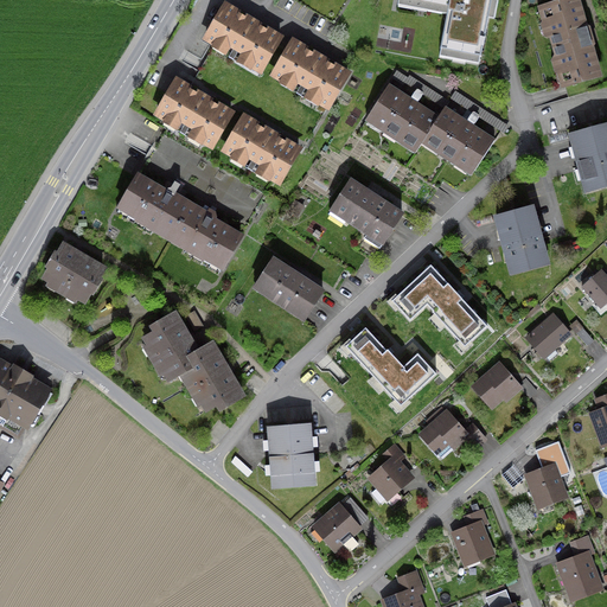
[(448,0),(443,32),(479,38),(485,0),(448,0)]
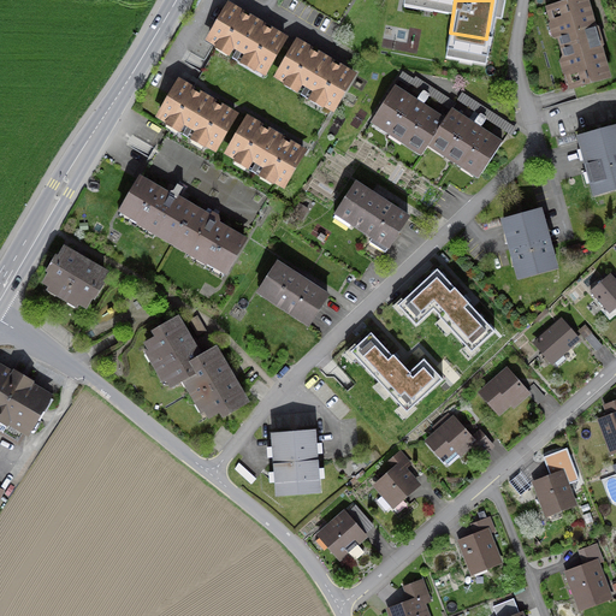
[(588,0),(570,0),(545,7),(570,92),(612,78),(588,0)]
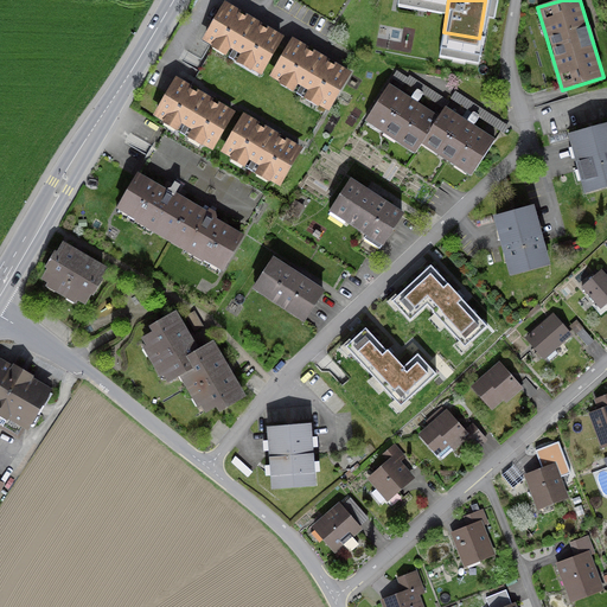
[(283,37),(224,2),(200,40),(261,76),(283,37)]
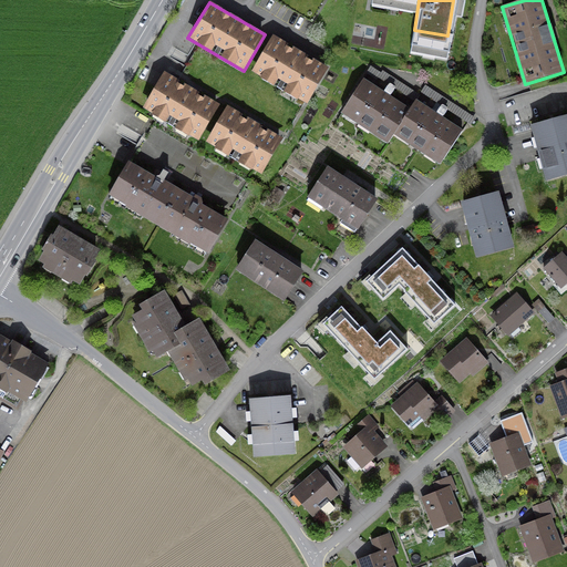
[(329,70),(272,35),(250,72),(308,106),(329,70)]
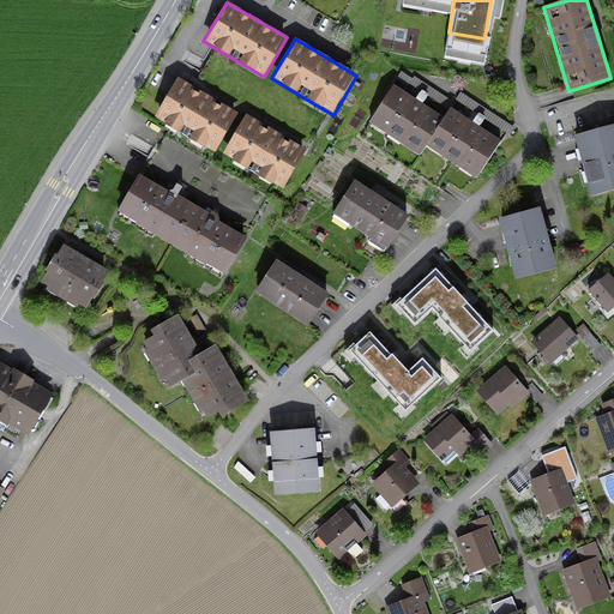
[(238,114),(178,79),(156,118),(215,152),(238,114)]
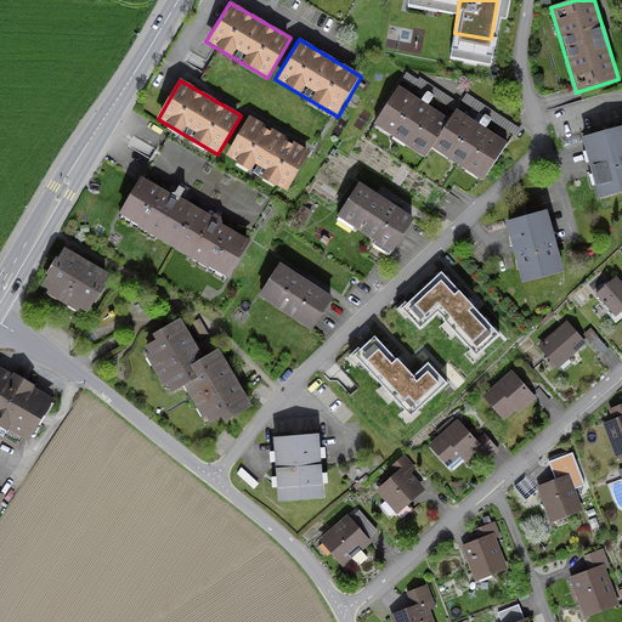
[(451,120),(399,86),(372,128),(424,162),(431,148),(451,120)]
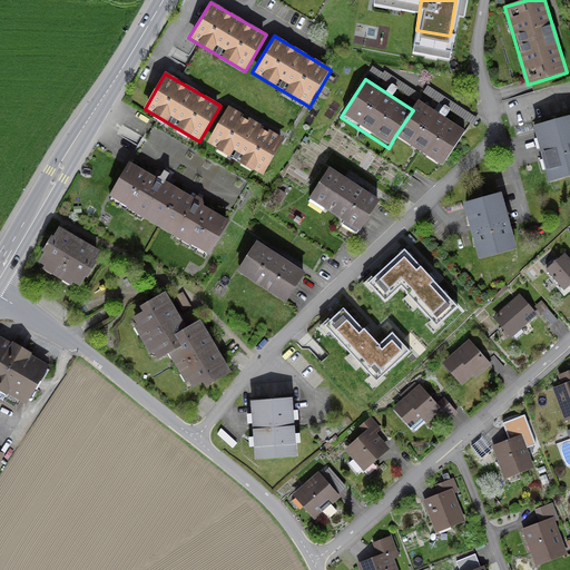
[(442,166),(464,131),(418,102),(413,110),(395,136),(442,166)]
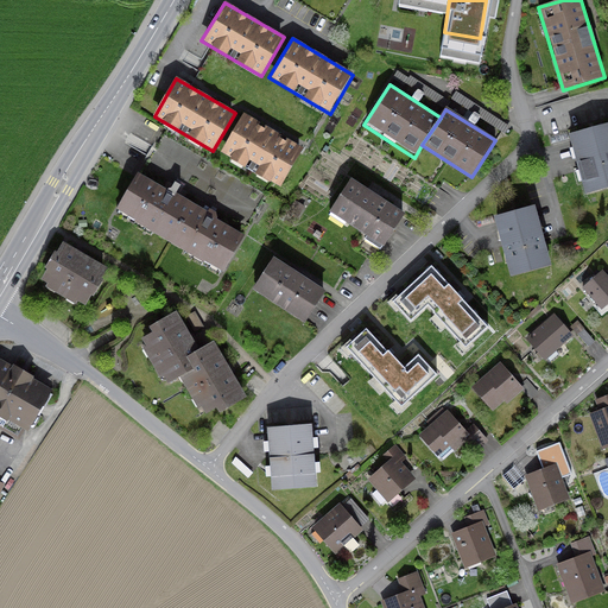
[(303,150),(244,115),(221,153),(282,188),(303,150)]
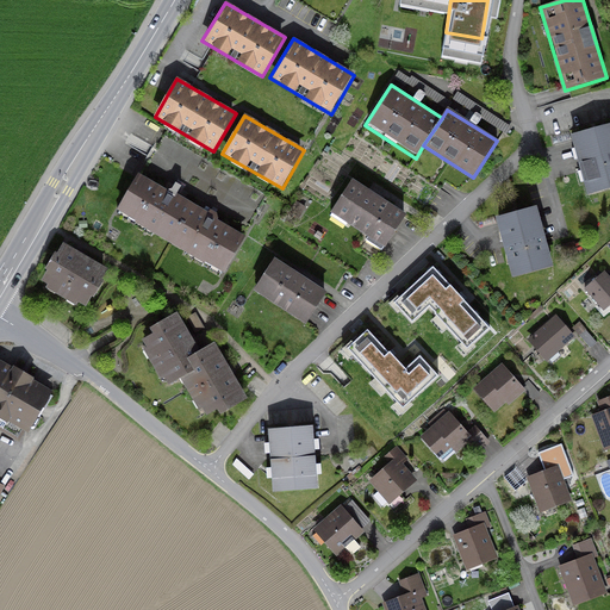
[(609,126),(571,138),(587,198),(609,191),(609,126)]
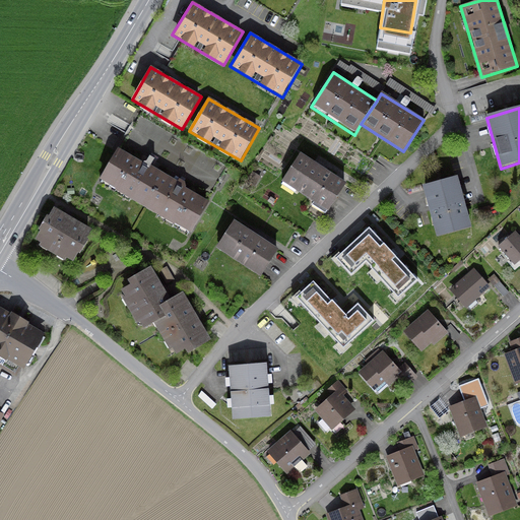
[(99,181),(145,207),(164,176),(117,149),(99,181)]
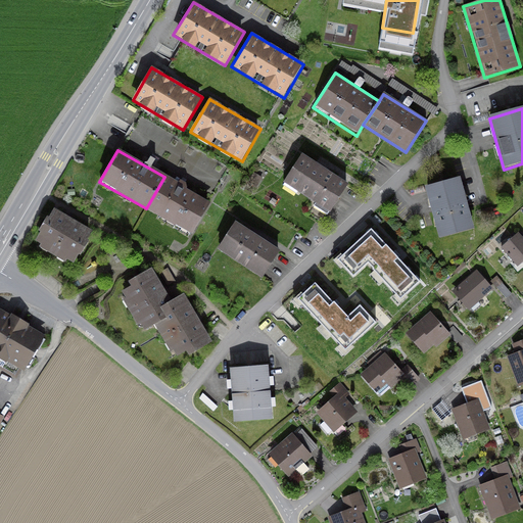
[(346,185),(302,155),(283,185),(327,214),(346,185)]
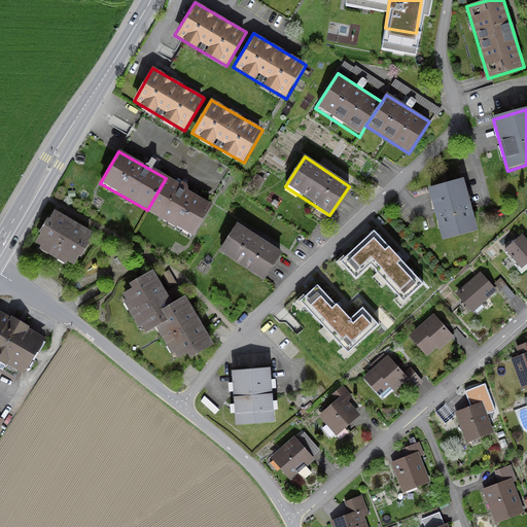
[(211,205),(166,178),(147,210),(194,236),(211,205)]
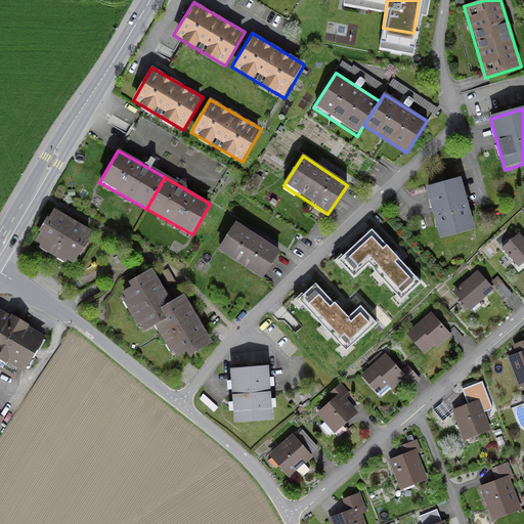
[(462,178),(426,187),(438,239),(474,231),(462,178)]
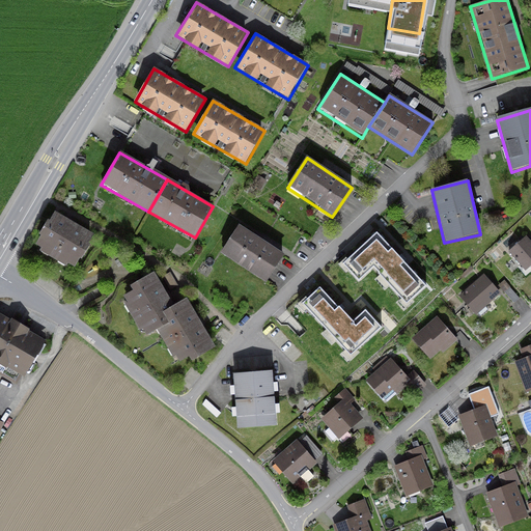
[(53,213),(34,245),(74,268),(92,234),(53,213)]
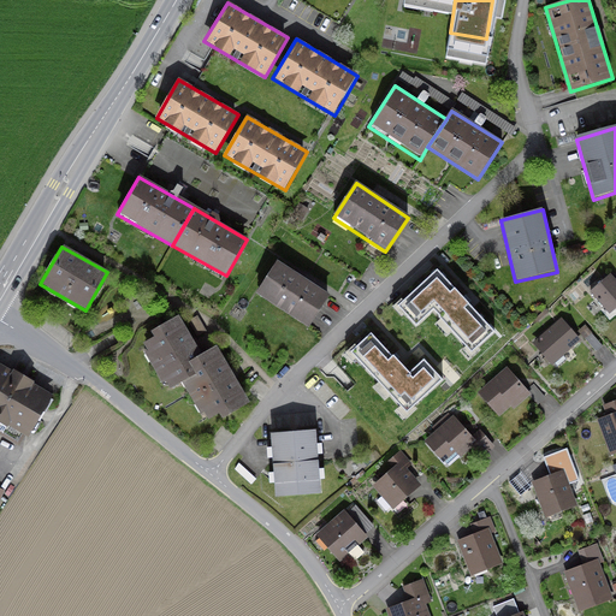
[(277,264),(255,296),(309,332),(331,300),(277,264)]
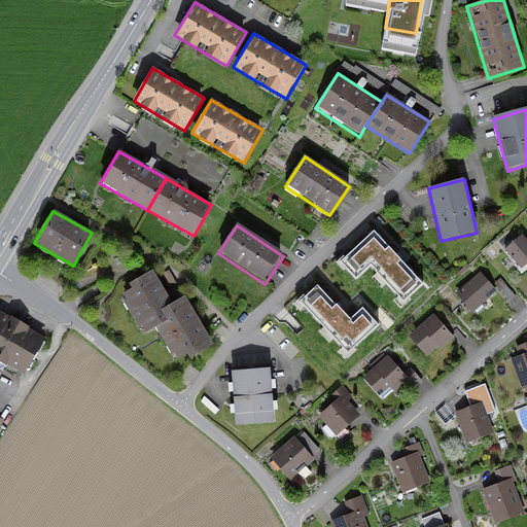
[(375,227),(340,259),(358,280),(372,268),(402,302),(424,282),(375,227)]
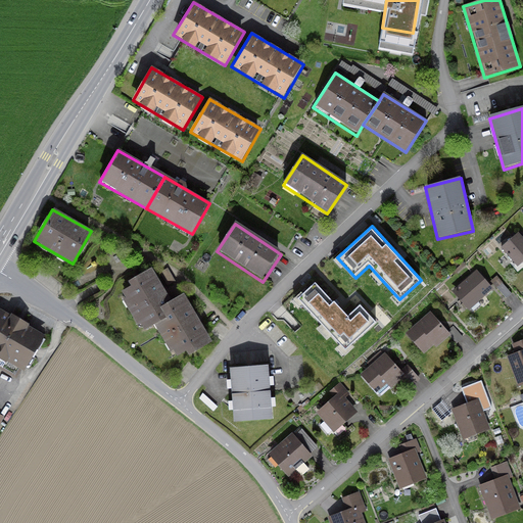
[(522,238),(520,234),(502,248),(518,269),(522,265),(522,238)]
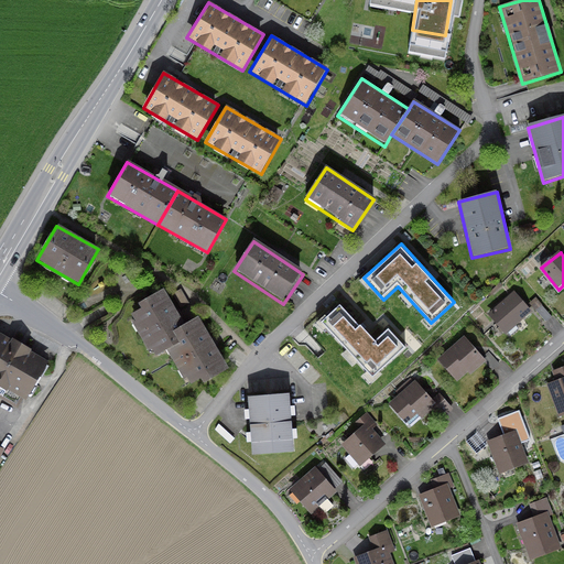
[(154,356),(167,348),(179,343),(173,332),(184,325),(164,290),(138,304),(140,310),(131,315),(154,356)]
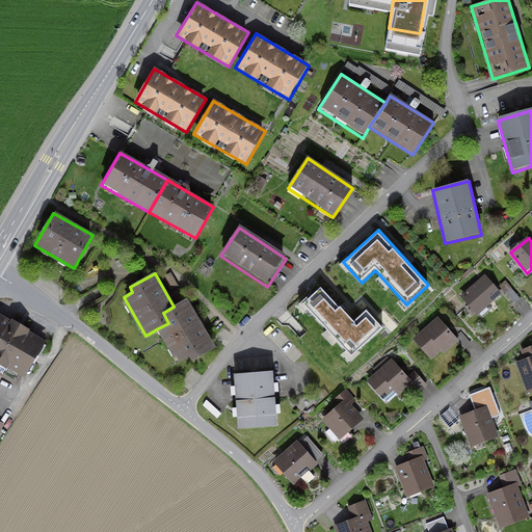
[(485,275),(459,297),(477,317),(503,294),(485,275)]
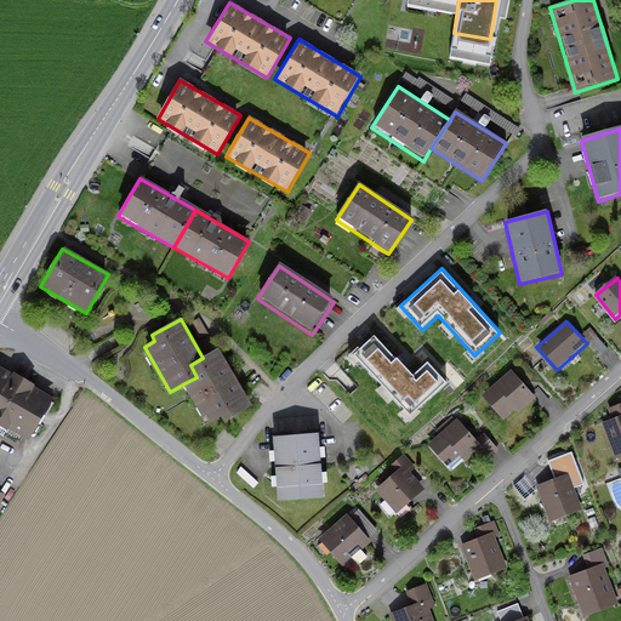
[(375,334),(353,354),(412,420),(449,386),(428,363),(414,376),(375,334)]
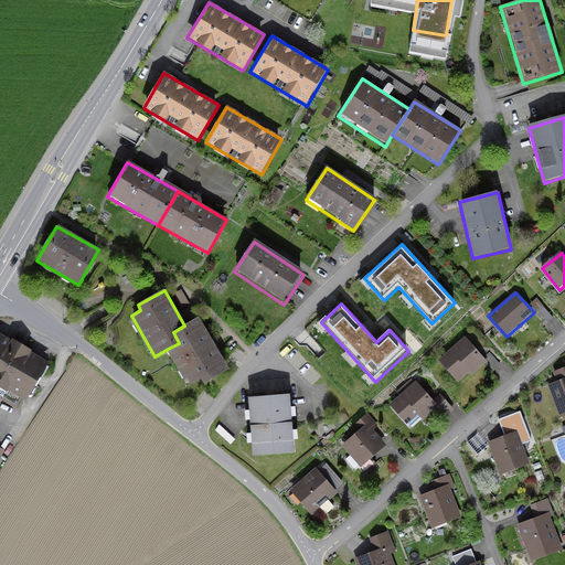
[(545,326),(553,319),(544,308),(536,315),(545,326)]
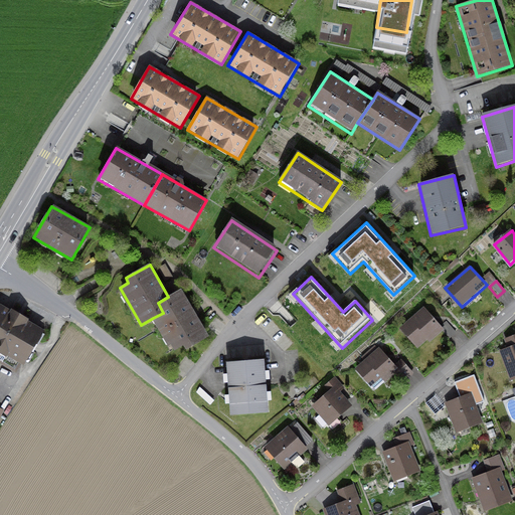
[(163,313),(153,318),(174,354),(206,336),(180,290),(168,297),(158,303),(163,313)]
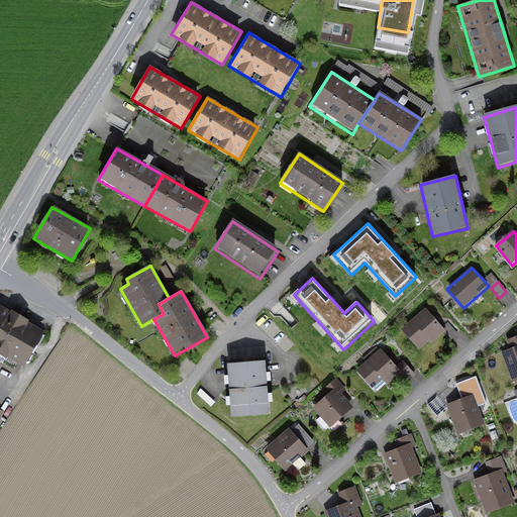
[(43,330),(0,305),(0,354),(22,369),(43,330)]
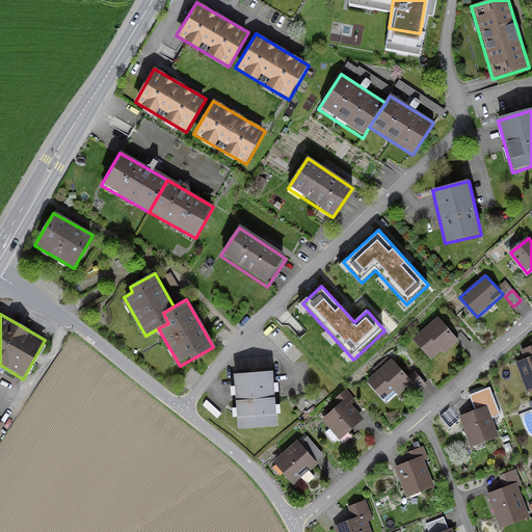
[(431,364),(456,342),(436,319),(411,341),(431,364)]
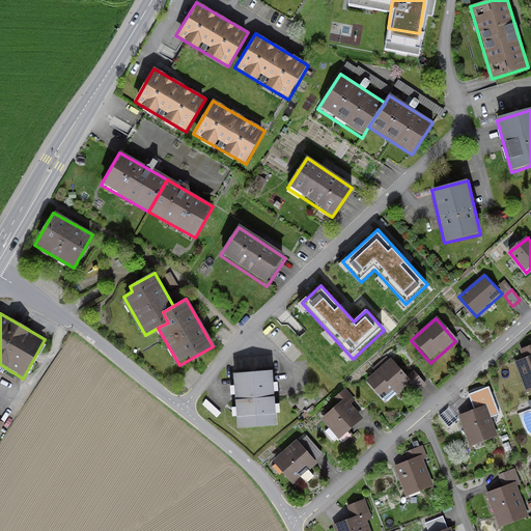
[(530,357),(515,363),(525,392),(530,390),(530,357)]
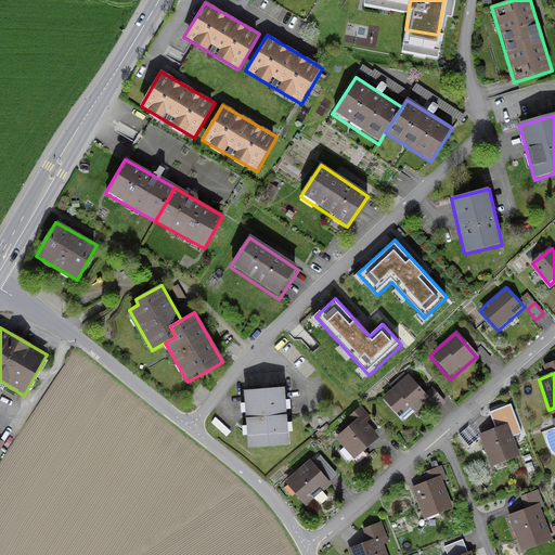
[(410,376),(383,398),(401,421),(428,398),(410,376)]
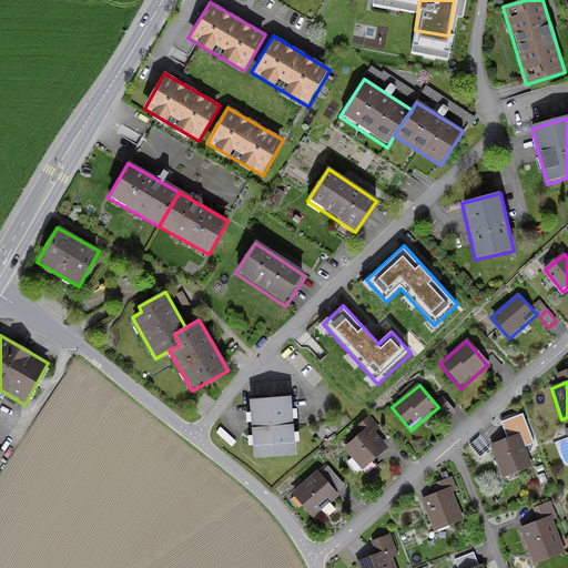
[(291,396),(250,399),(254,458),(295,455),(291,396)]
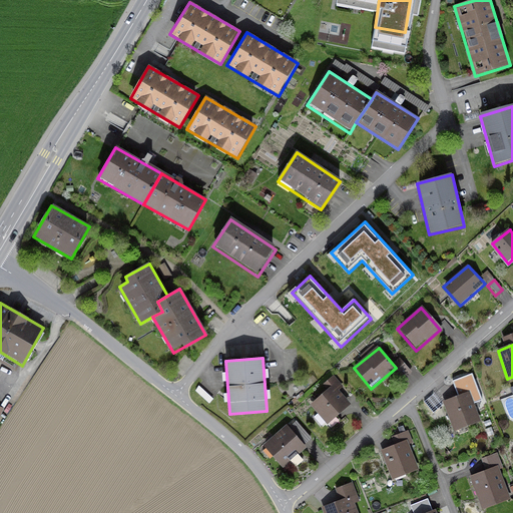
[(334,385),(310,404),(325,424),(349,405),(334,385)]
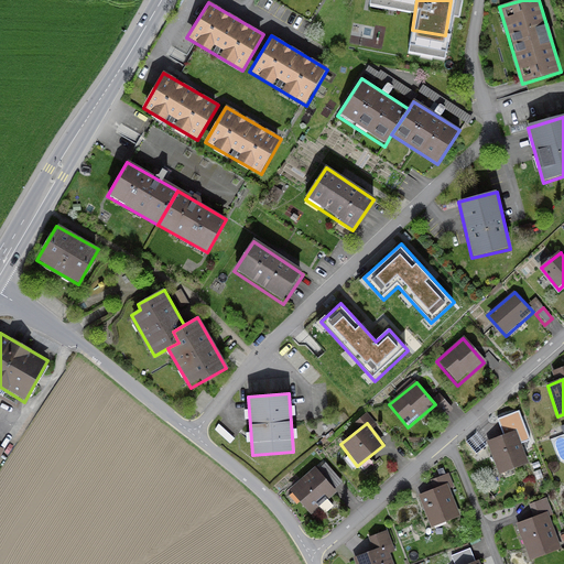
[(518,431),(488,441),(500,473),(529,463),(518,431)]
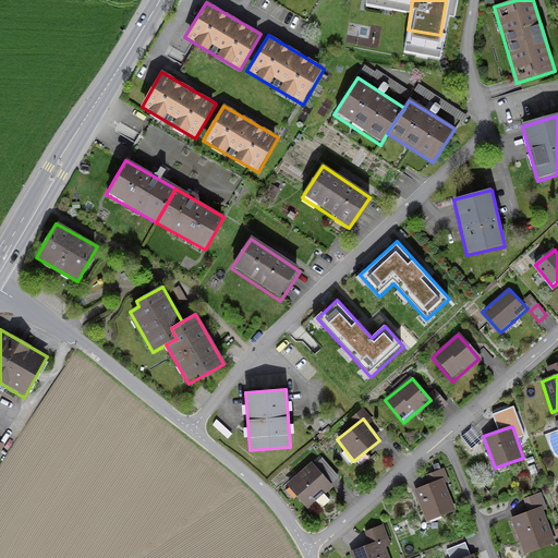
[(311,462),(286,485),(308,510),(334,487),(311,462)]
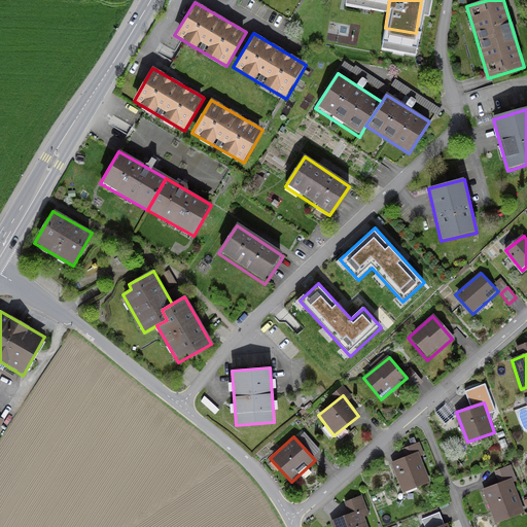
[(418,453),(391,463),(402,493),(429,483),(418,453)]
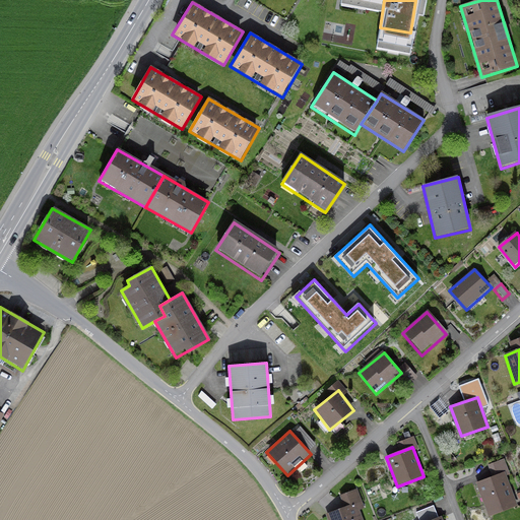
[(505,472),(476,483),(490,516),(518,506),(505,472)]
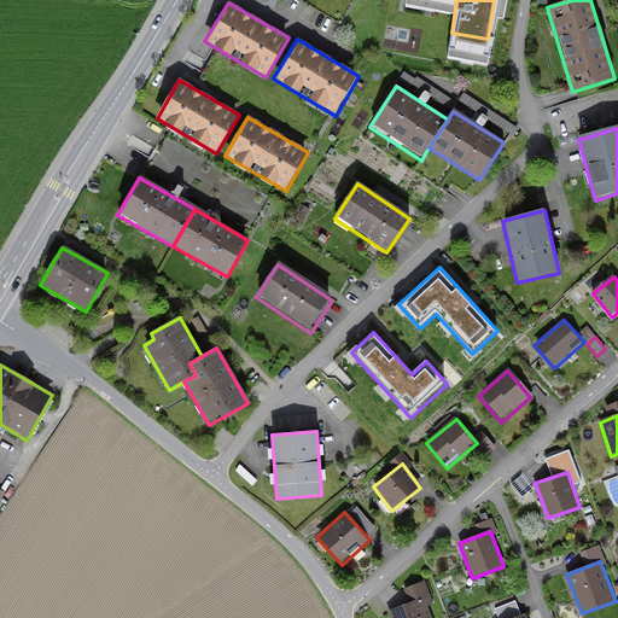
[(389,612),(390,617),(431,617),(425,599),(389,612)]
